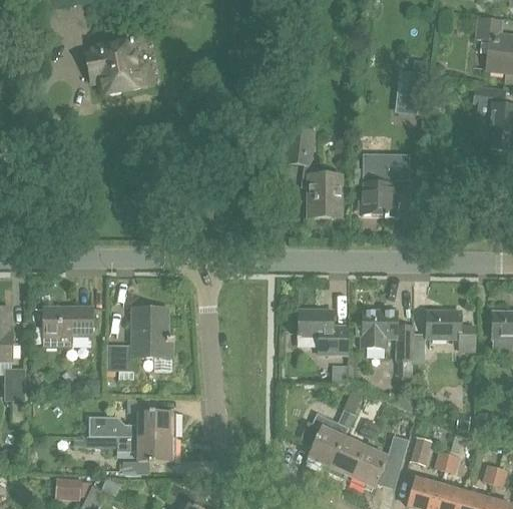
[(40,6),(41,10),(77,3),(76,0),(31,0),(33,7),(40,6)]
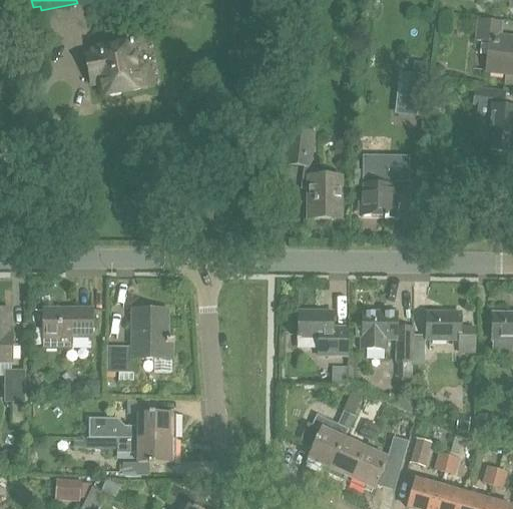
[(504,83),(512,83),(512,34),(497,33),(499,19),(478,17),(476,37),(488,38),(485,68),(505,71),(504,83)]
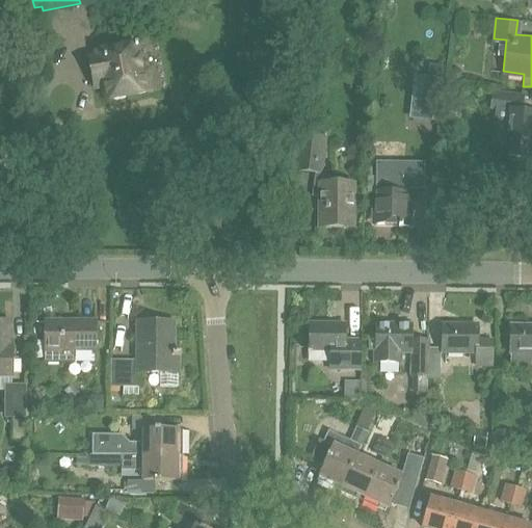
[(102,84),(105,98),(149,88),(144,67),(138,68),(133,43),(95,50),(96,55),(88,56),(94,85),(102,84)]
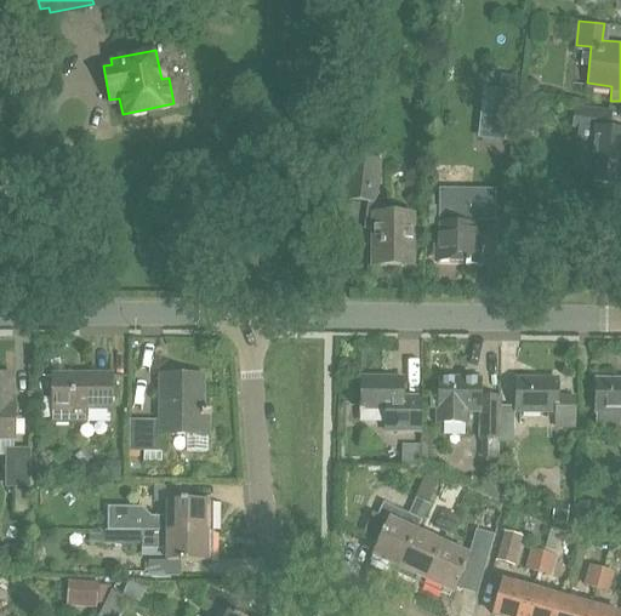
[(500,70),(497,86),(514,87),(517,73),(500,70)]
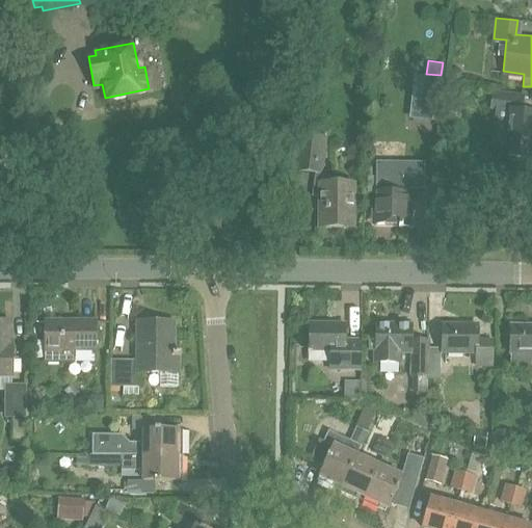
[(453,79),(458,79),(462,76),(462,71),(459,67),(454,67),(451,70),(450,75),(453,79)]
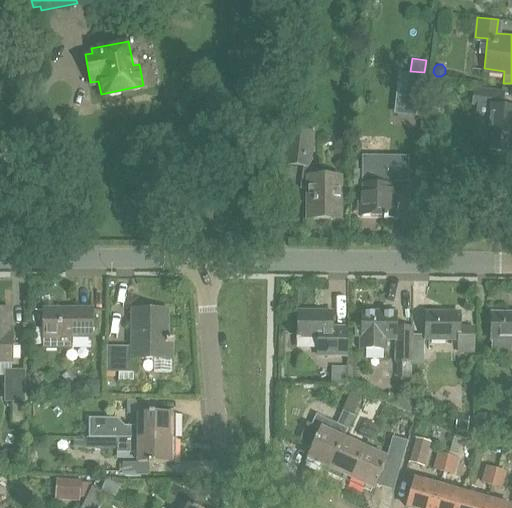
[(488,147),(511,149),(511,105),(500,104),(501,90),(473,87),(471,102),(477,103),(474,134),(489,136),(488,147)]
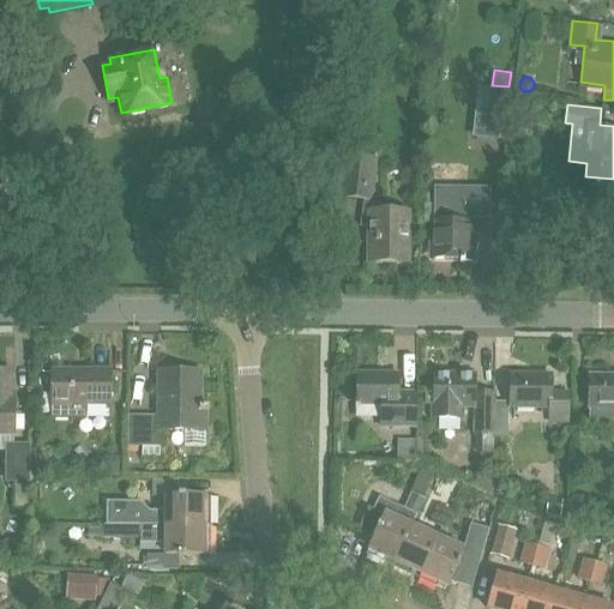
[(367,259),(404,259),(404,210),(369,210),(369,197),(371,197),(375,155),(343,151),(338,193),(365,196),(360,222),(367,223),(367,259)]
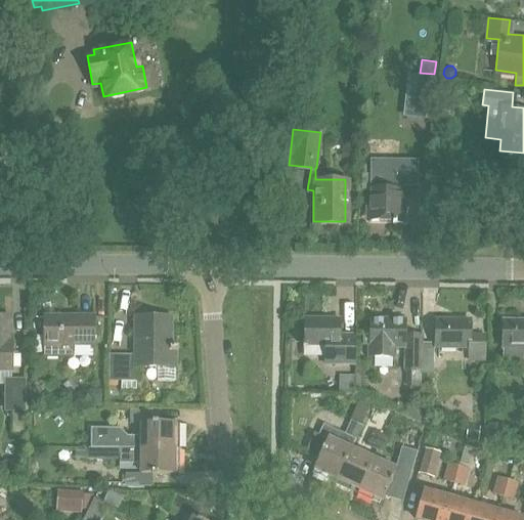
[(392,218),(392,222),(397,222),(397,220),(406,220),(406,184),(397,172),(389,172),(389,167),(384,162),(378,162),(373,167),(373,187),(369,187),(369,218),(392,218)]
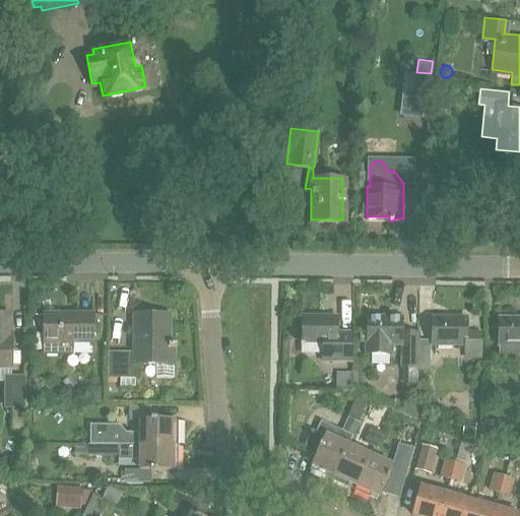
[(0,364),(12,364),(12,335),(9,335),(9,311),(0,310),(0,364)]
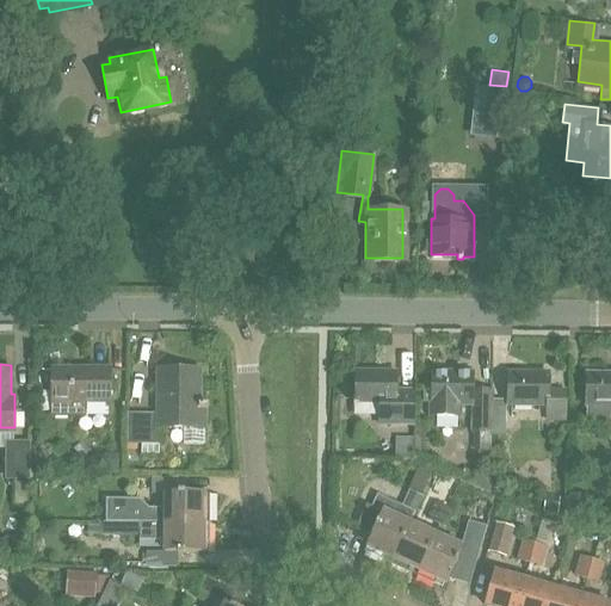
[(54,410),(84,410),(85,397),(110,399),(110,365),(53,365),(54,410)]
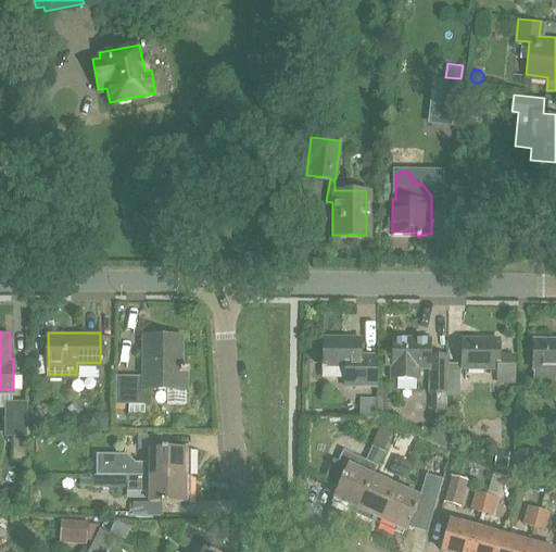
[(129,400),(129,410),(144,410),(144,400),(144,386),(186,386),(186,364),(181,364),(181,334),(144,334),(143,374),(128,374),(128,400),(129,400)]
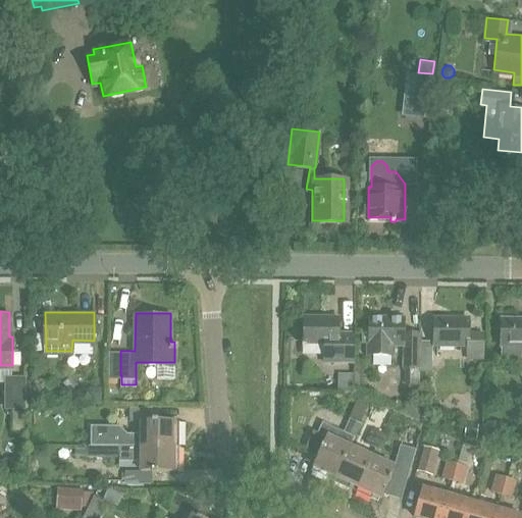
[(303,353),(321,353),(322,363),(353,363),(353,329),(341,330),(341,315),(340,315),(304,314),(303,353)]
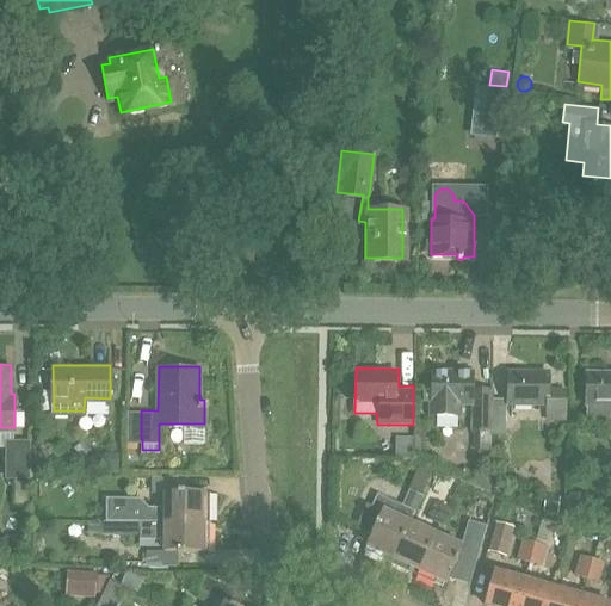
[(475,447),(492,447),(492,388),(473,388),(473,369),(432,369),(432,381),(424,381),(424,400),(430,400),(430,414),(462,414),(462,401),(473,401),(471,427),(475,427),(475,447)]
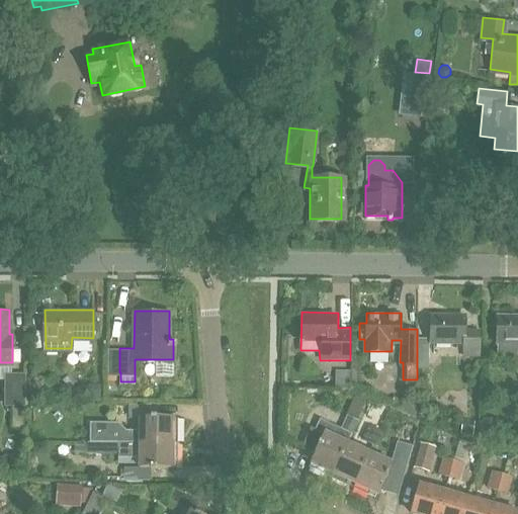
[(461,341),(461,355),(480,355),(480,325),(466,325),(466,314),(432,314),(431,340),(461,341)]
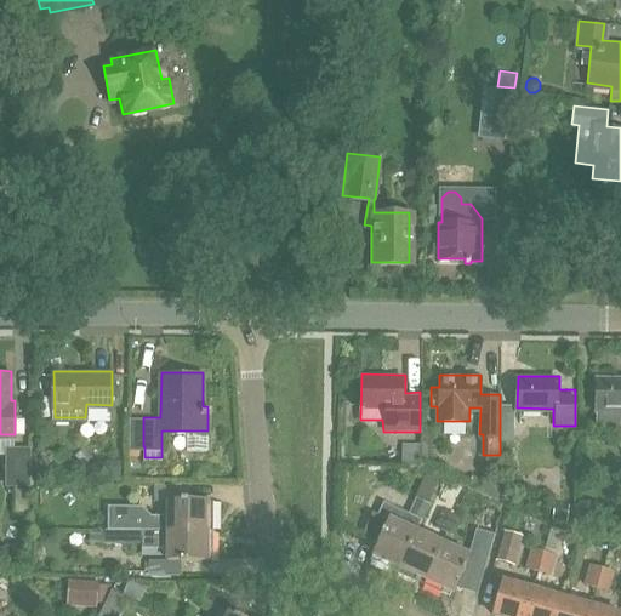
[(620,376),(597,376),(596,409),(597,409),(597,426),(603,431),(617,429),(620,427),(620,376)]
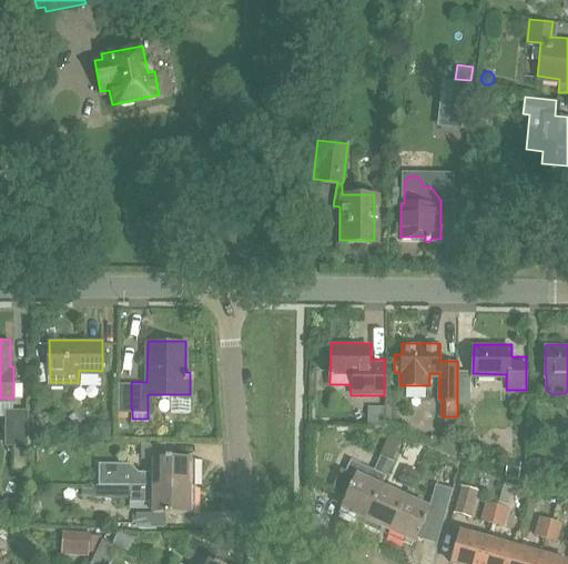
[(457,392),(457,403),(472,403),(472,392),(457,392)]
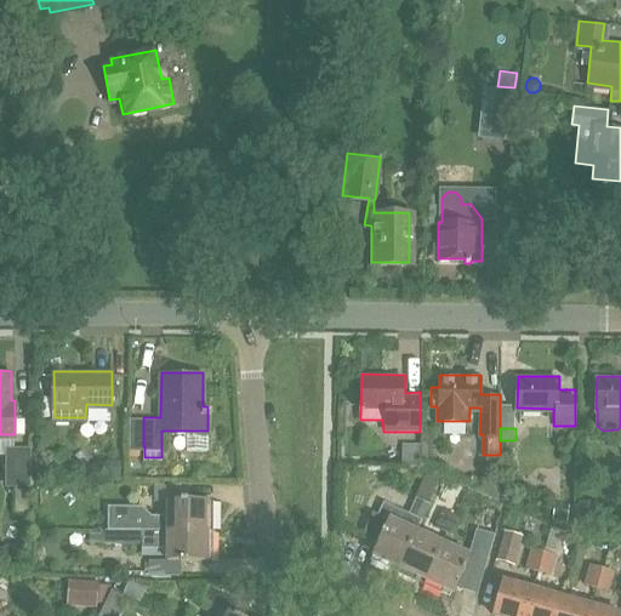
[(5,445),(5,473),(7,473),(7,482),(28,482),(28,473),(32,473),(32,445),(5,445)]
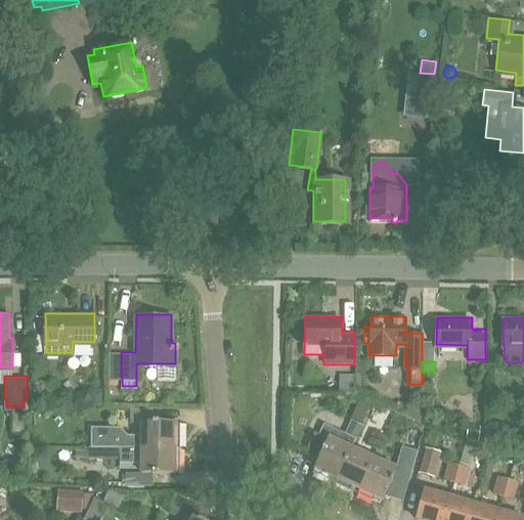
[(102,398),(102,385),(89,385),(89,398),(102,398)]
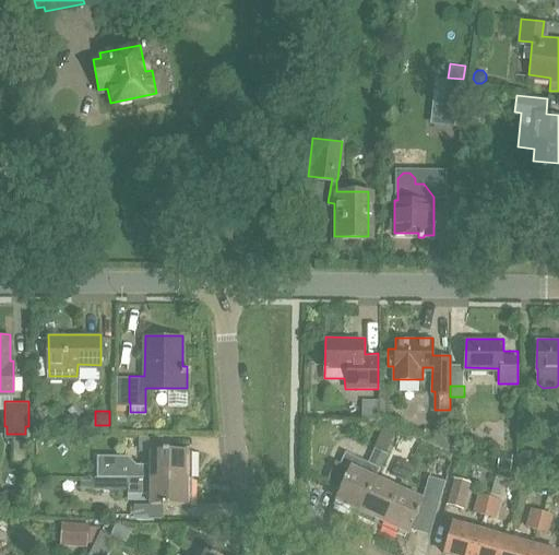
[(433,439),(443,443),(448,428),(437,425),(436,429),(425,426),(421,436),(432,440),(433,439)]
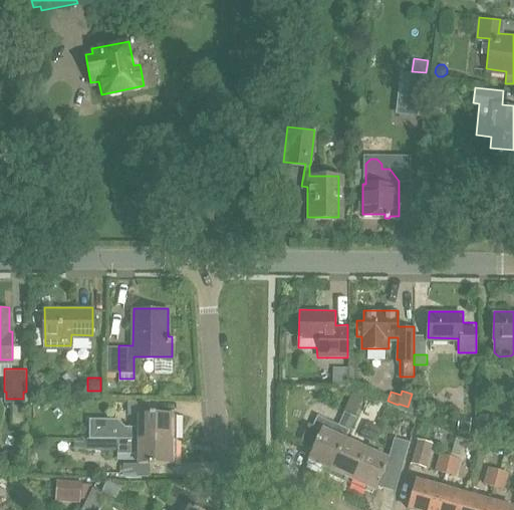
[(139,413),(139,437),(177,437),(177,412),(150,412),(150,399),(127,399),(127,400),(123,400),(123,406),(129,406),(127,413),(139,413)]
